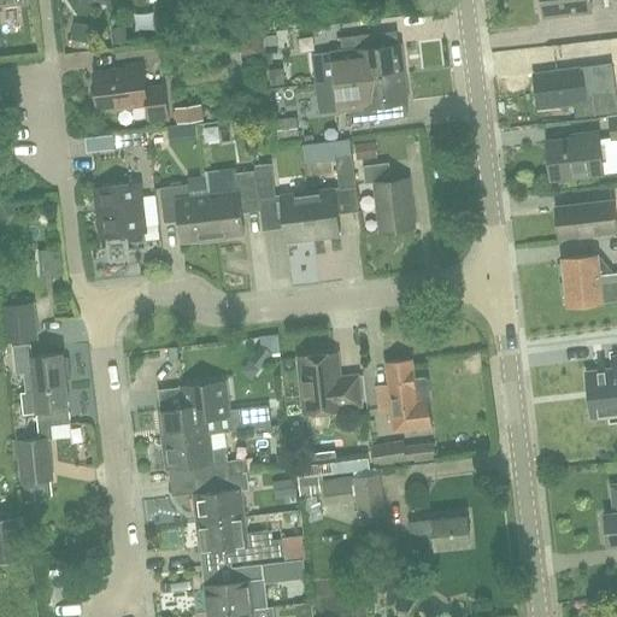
[(589,0),(542,0),(545,15),(592,9),(589,0)]
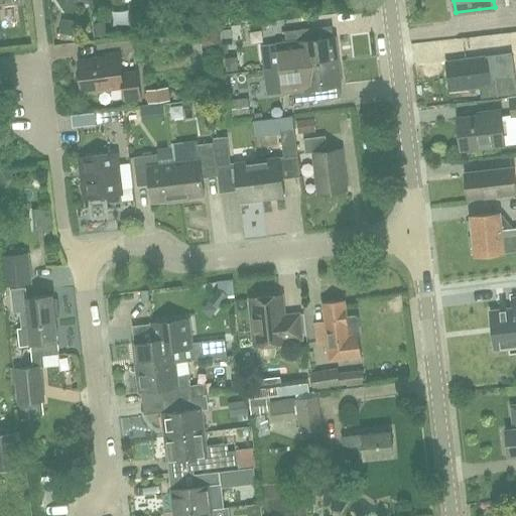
[(277,42),(280,69),(340,62),(337,36),(312,39),(310,27),(284,30),(286,41),(277,42)]
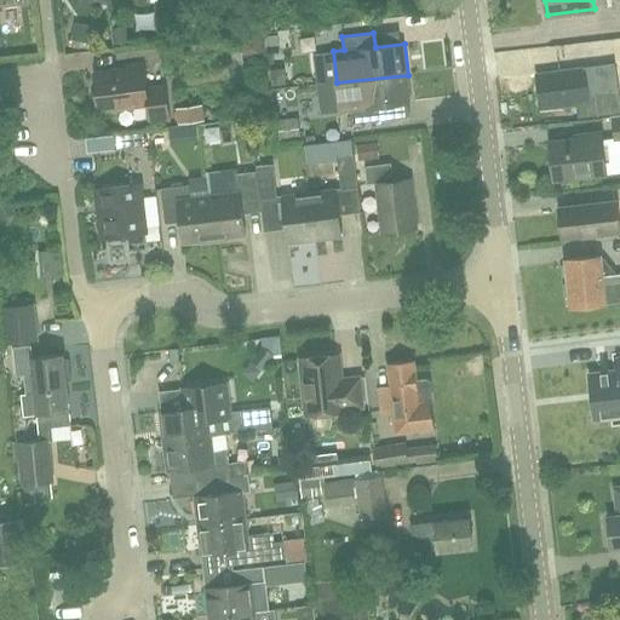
[(95,76),(97,95),(99,112),(148,105),(150,122),(170,120),(166,87),(147,90),(143,65),(128,67),(130,72),(95,76)]
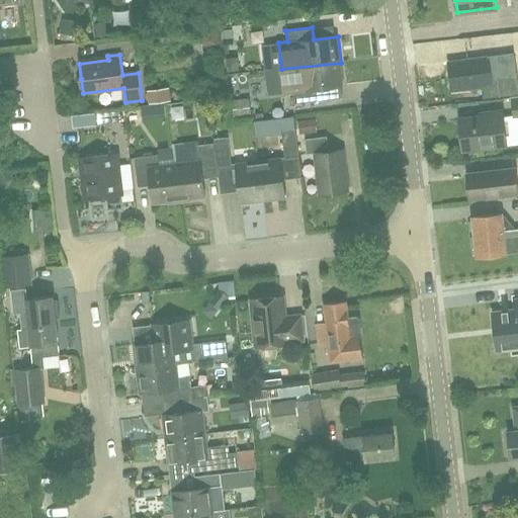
[(453,89),(492,84),(488,57),(450,62),(453,89)]
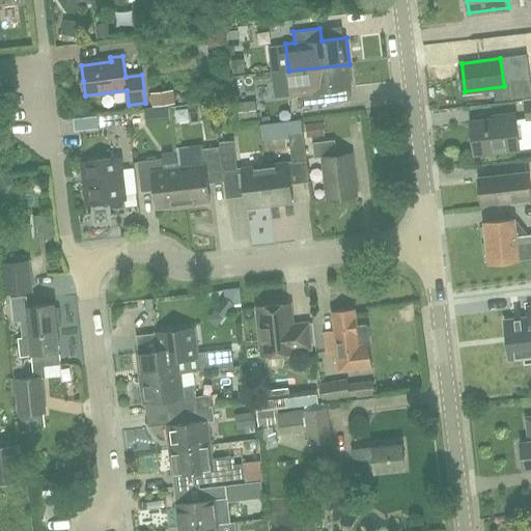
[(350,64),(288,71),(291,95),(300,94),(302,106),(329,103),(328,91),(352,88),(350,64)]
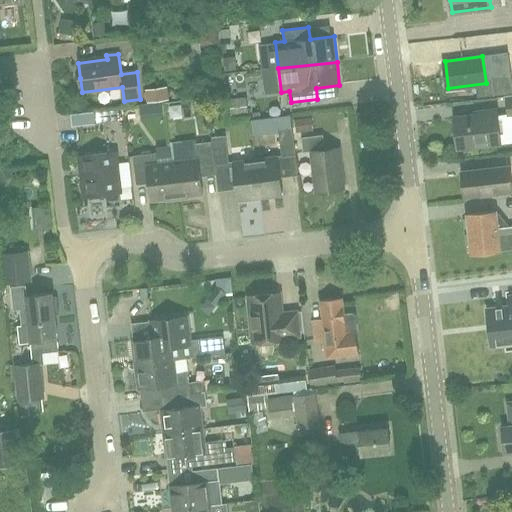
[(167,87),(145,90),(147,103),(169,100),(167,87)]
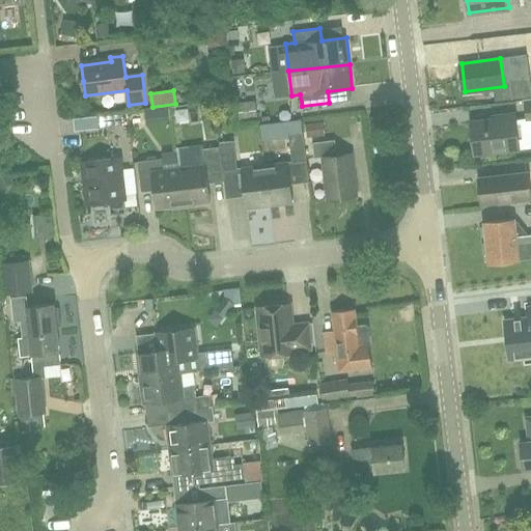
[(238,121),(258,119),(256,101),(234,104),(238,121)]
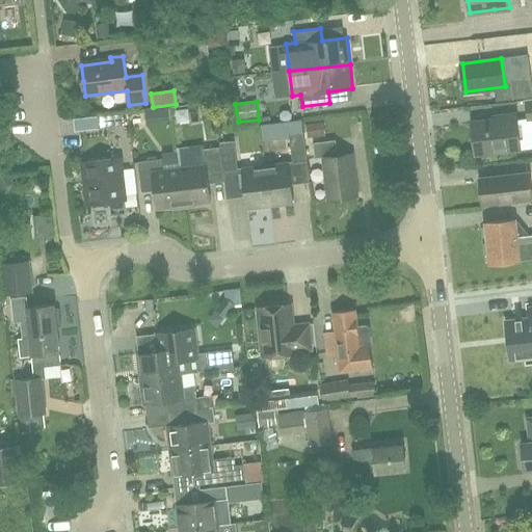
[(124,126),(123,113),(99,115),(100,128),(124,126)]
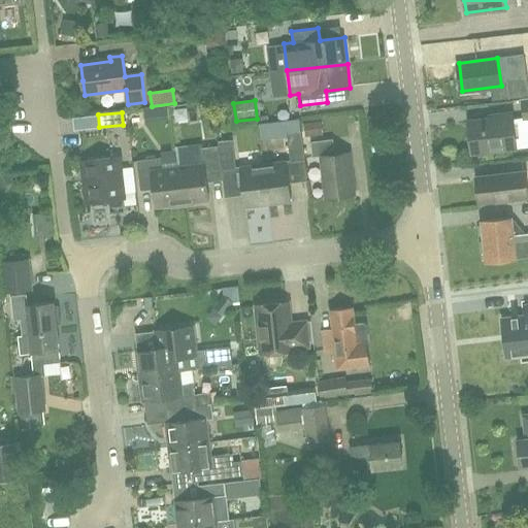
[(472,153),(517,147),(513,112),(497,114),(498,119),(468,122),(472,153)]
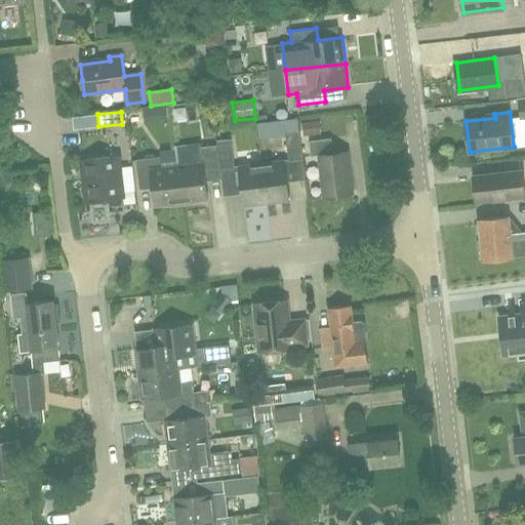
[(288,161),(304,160),(299,130),(285,132),(288,161)]
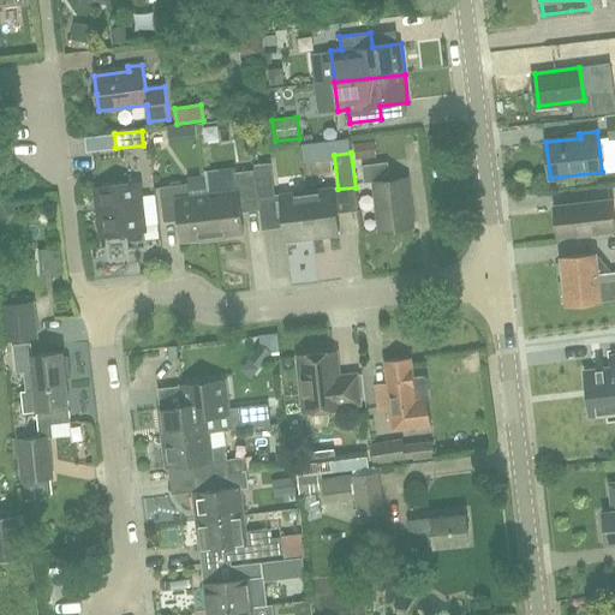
[(378,230),(412,226),(406,177),(390,179),(388,161),(362,165),(364,183),(372,181),(378,230)]
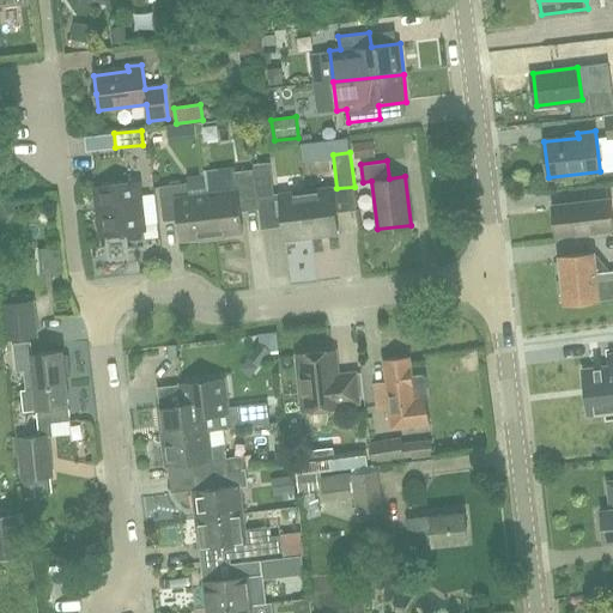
[(258,198),(274,195),(269,163),(254,165),(254,170),(258,198)]
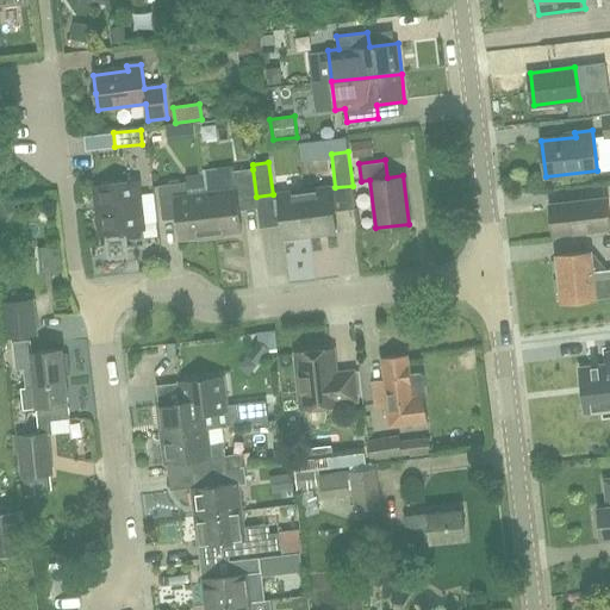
[(257,210),(256,197),(253,169),(234,172),(235,176),(221,178),(222,191),(205,193),(210,236),(241,231),(238,212),(257,210)]
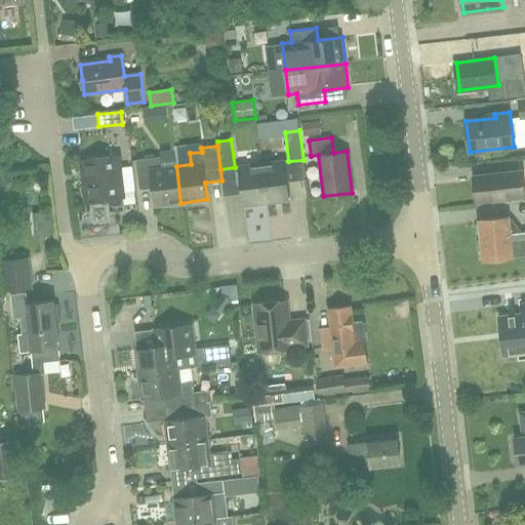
[(105,200),(122,198),(118,157),(99,160),(82,162),(87,203),(105,200)]
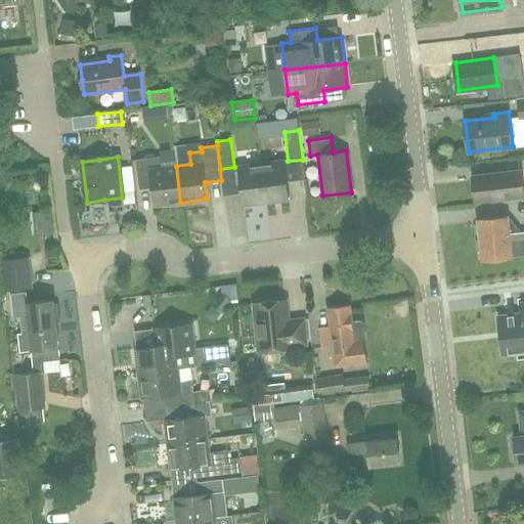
[(180,203),(176,166),(162,168),(161,157),(137,160),(140,190),(153,188),(155,206),(180,203)]
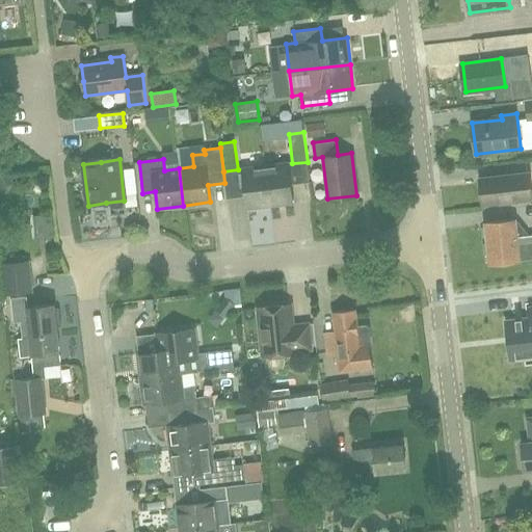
[(270,207),(293,204),(288,162),(265,165),(270,207)]
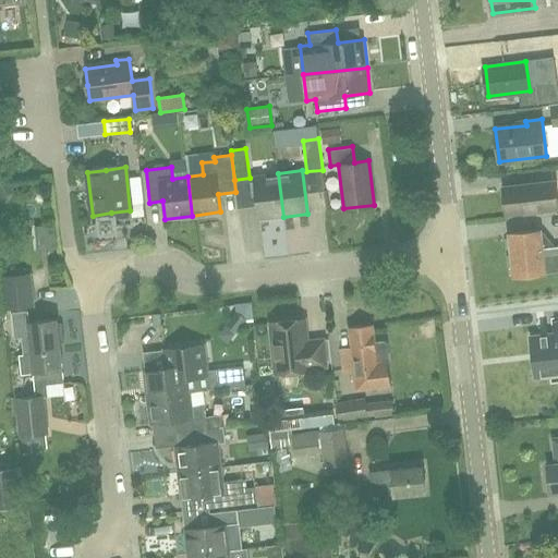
[(283,217),(278,173),(254,177),(259,220),(283,217)]
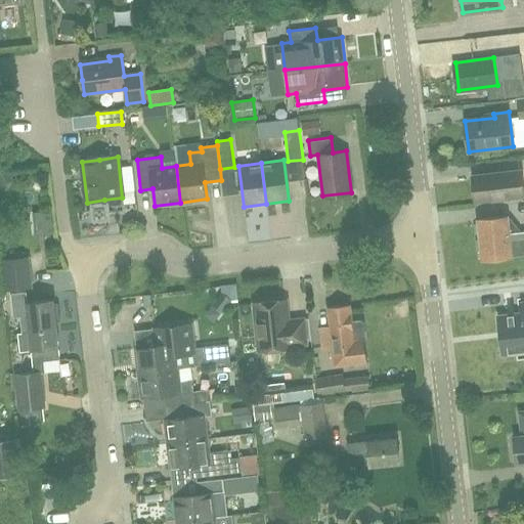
[(523,194),(521,171),(473,176),(475,201),(523,194)]
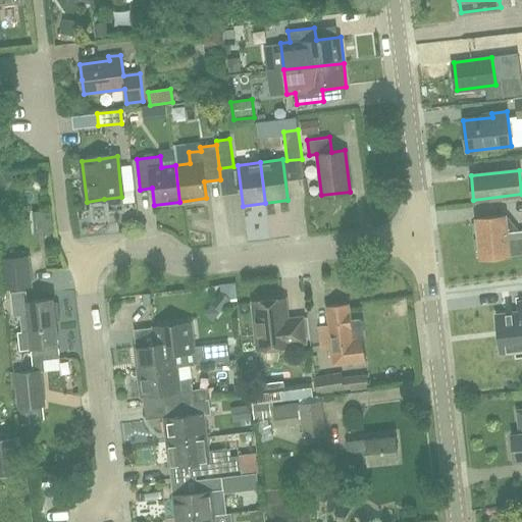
[(521,230),(508,232),(507,215),(475,218),(480,259),(511,256),(511,254),(521,252),(521,230)]
